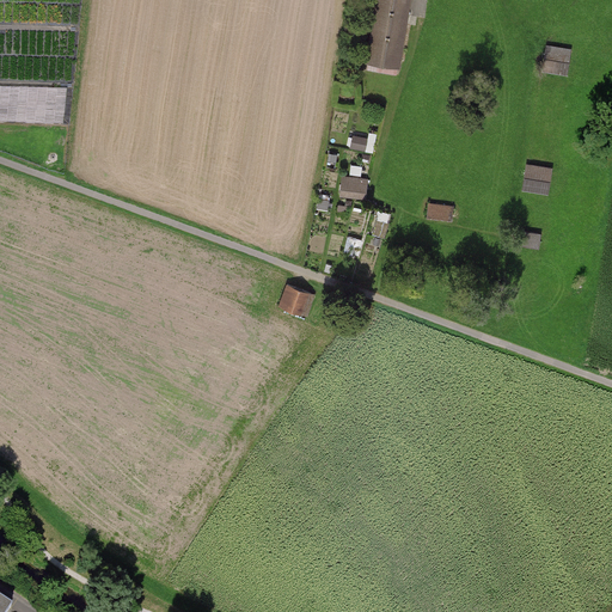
[(410,0),(377,0),(367,62),(399,68),(410,0)]
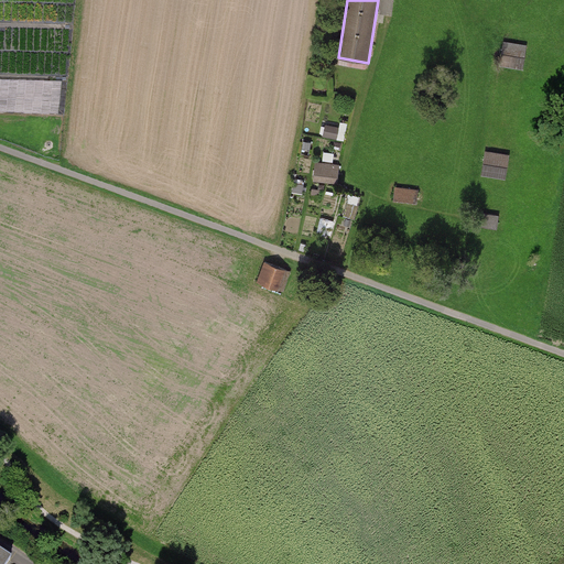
[(524,67),(529,42),(506,40),(502,64),(524,67)]
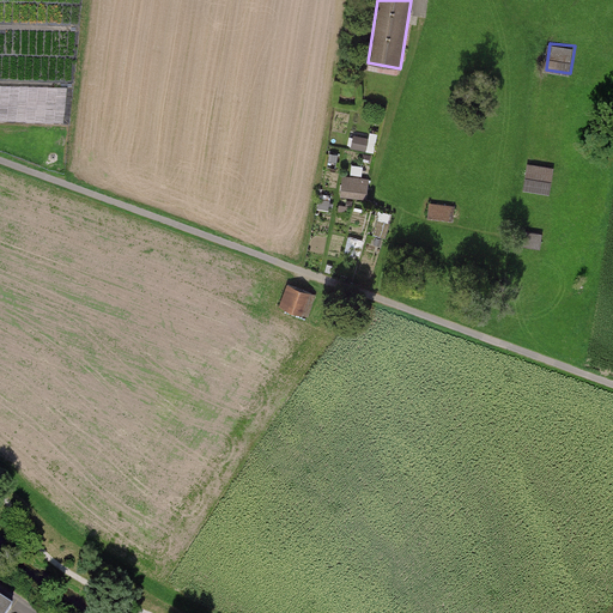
[(67,115),(68,87),(0,86),(0,122),(55,123),(55,115),(67,115)]
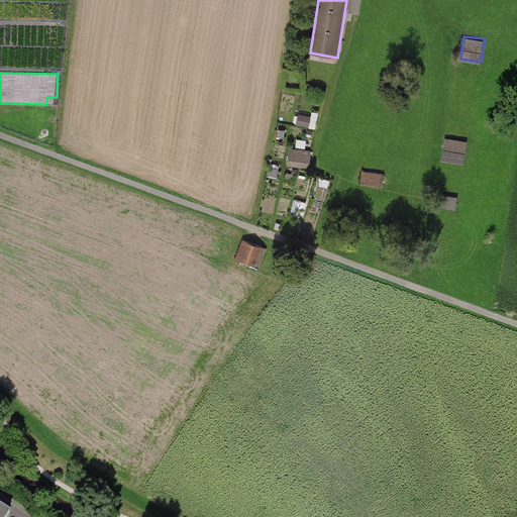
[(295,124),(317,128),(319,114),(298,111),(295,124)]
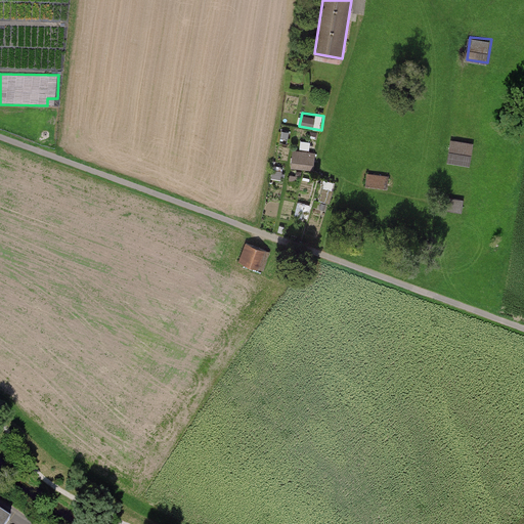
[(472,165),(473,141),(451,139),(449,163),(472,165)]
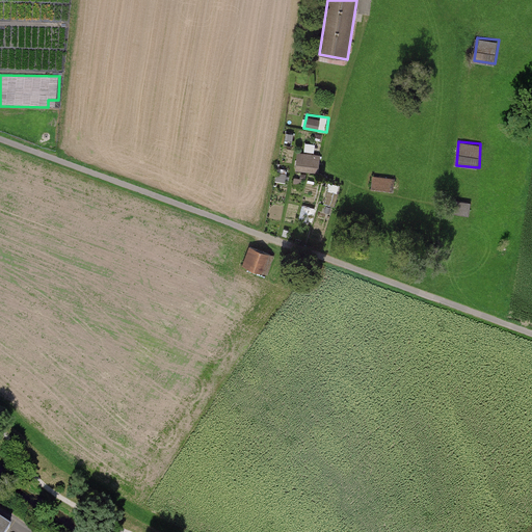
[(319,157),(298,155),(296,171),(318,174),(319,157)]
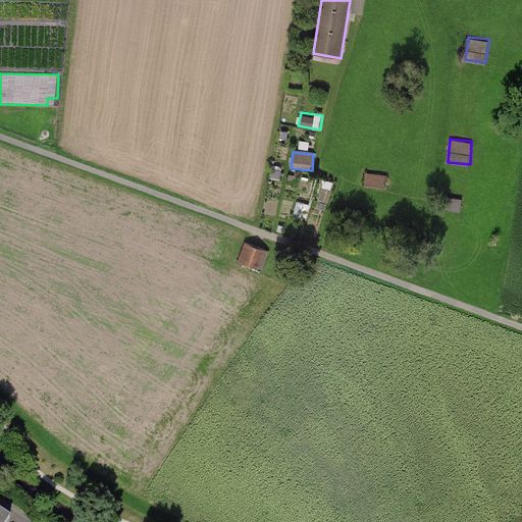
[(386,188),(388,173),(367,171),(365,185),(386,188)]
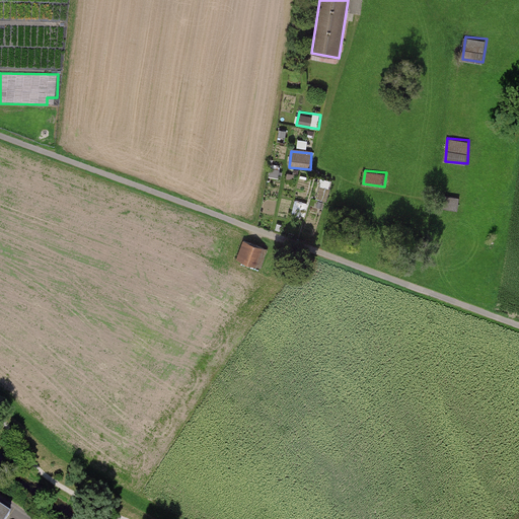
[(267,250),(244,242),(238,260),(261,268),(267,250)]
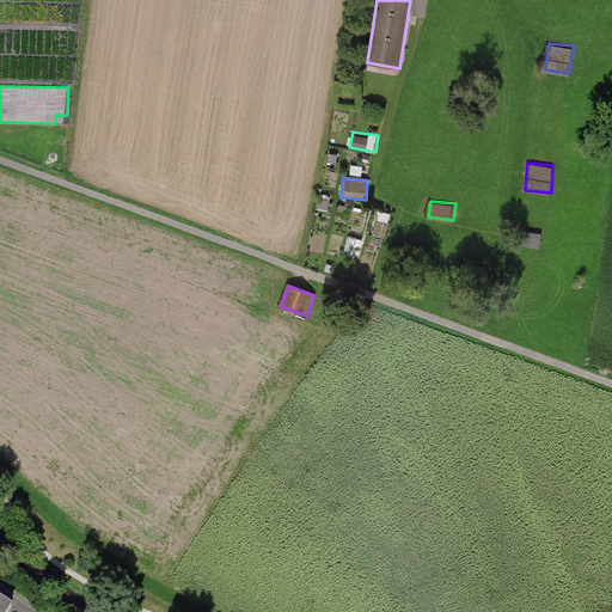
All buildings are outlined.
